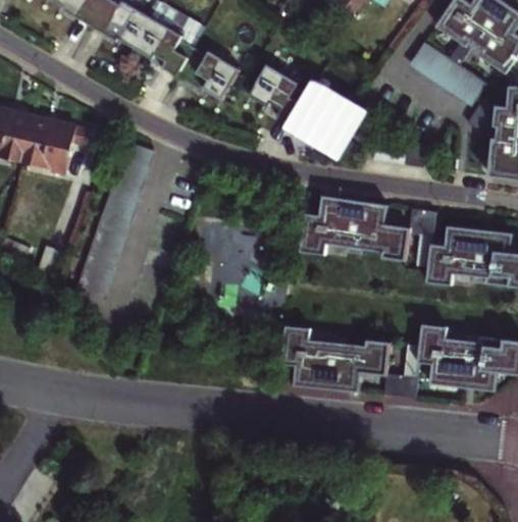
[(54,0),(73,11),(110,34),(151,57),(153,52),(159,56),(166,61),(162,67),(196,89),(198,85),(203,88),(221,99),(239,69),(209,51),(206,55),(178,39),(180,36),(122,0),(119,4),(111,0),(54,0)]
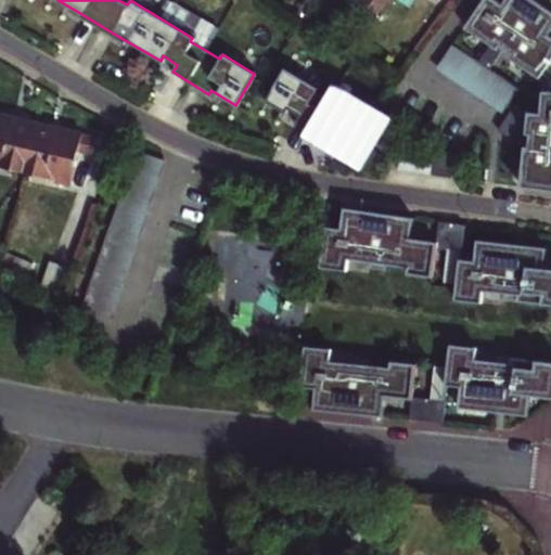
[(550,24),(550,13),(530,0),(503,0),(501,5),(492,0),(482,0),(464,27),(490,44),(500,51),(545,80),(540,116),(528,114),(527,132),(532,133),(530,141),(530,150),(526,149),(522,188),(550,190),(550,37),(546,34),(550,24)]
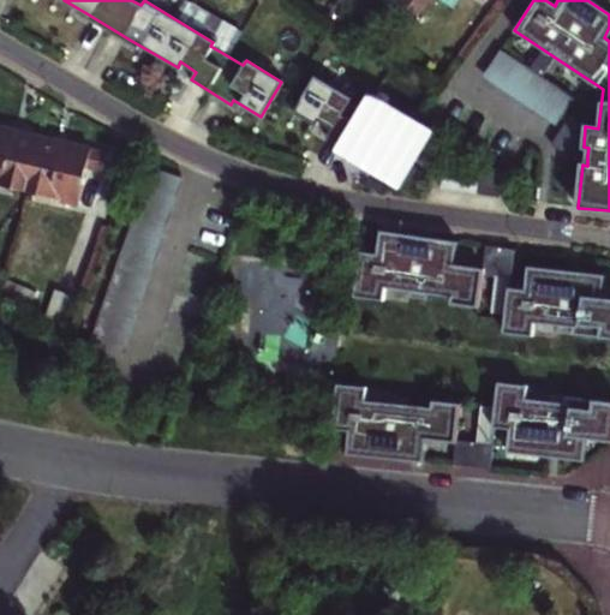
[(554,57),(543,49),(530,69),(500,51),(482,77),(556,127),(573,100),(540,78),(554,57)]
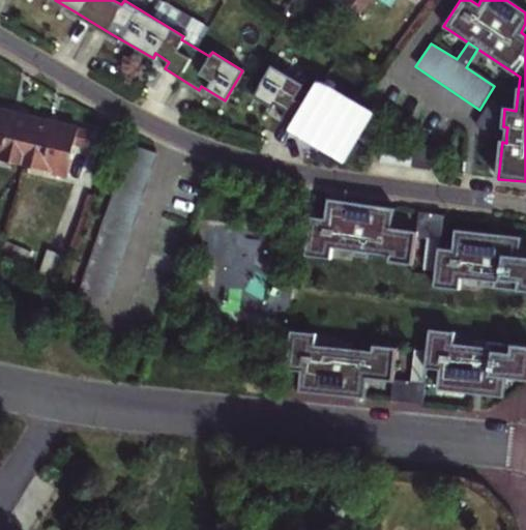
[(301,83),(271,65),(255,95),(270,106),(272,101),(278,105),(285,109),(281,116),(310,134),(314,126),(319,129),(326,135),(324,138),(341,148),(359,117),(329,99),(327,102),(298,86),(301,83)]
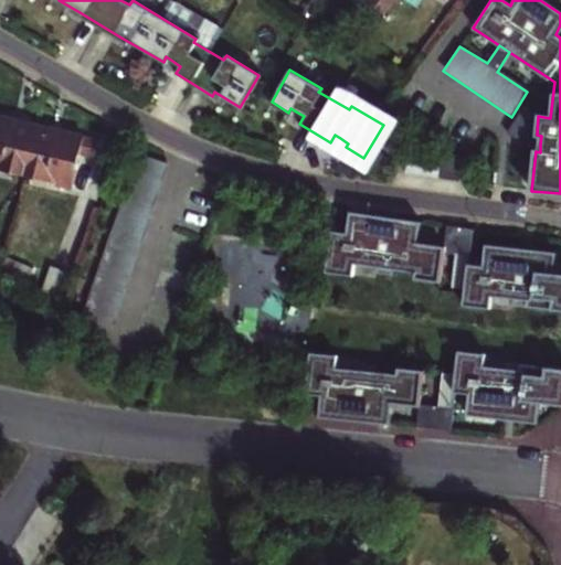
[(0,168),(19,173),(32,128),(4,120),(0,119),(0,168)]
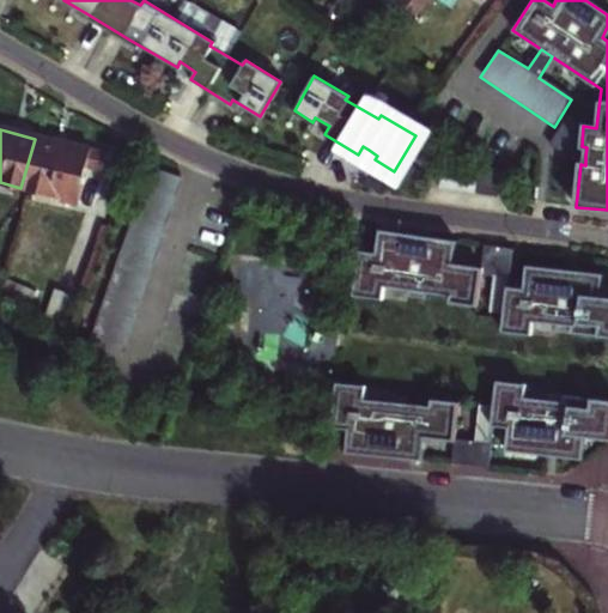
[(68,149),(35,139),(20,188),(73,202),(81,171),(96,175),(101,157),(68,149)]
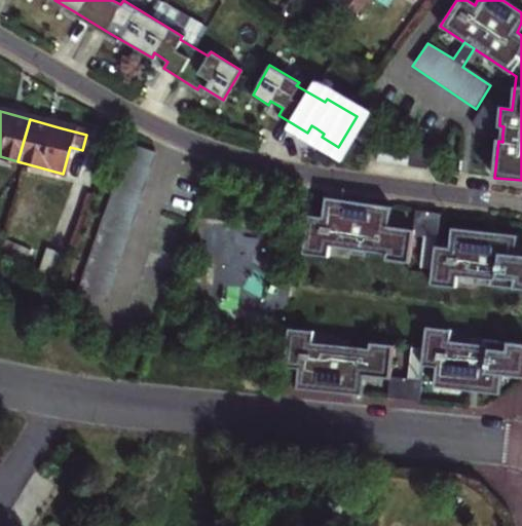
[(409,154),(377,149),(376,159),(426,168),(430,145),(411,142),(409,154)]
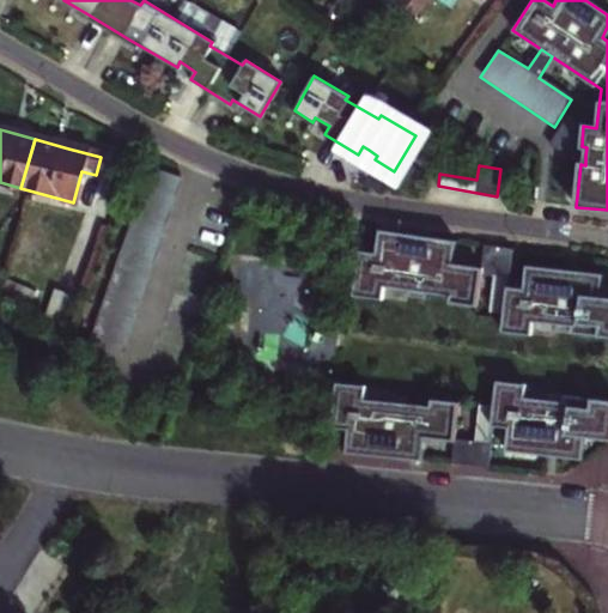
[(181,178),(147,167),(83,362),(113,371),(181,178)]
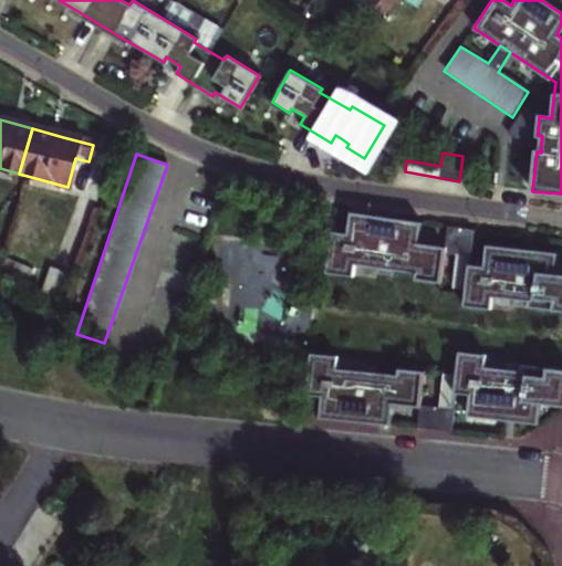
[(384,219),(346,215),(344,236),(329,234),(324,275),(352,279),(353,266),(374,269),(374,275),(393,276),(393,271),(414,273),(414,280),(437,282),(440,251),(440,245),(415,243),(417,222),(384,219)]
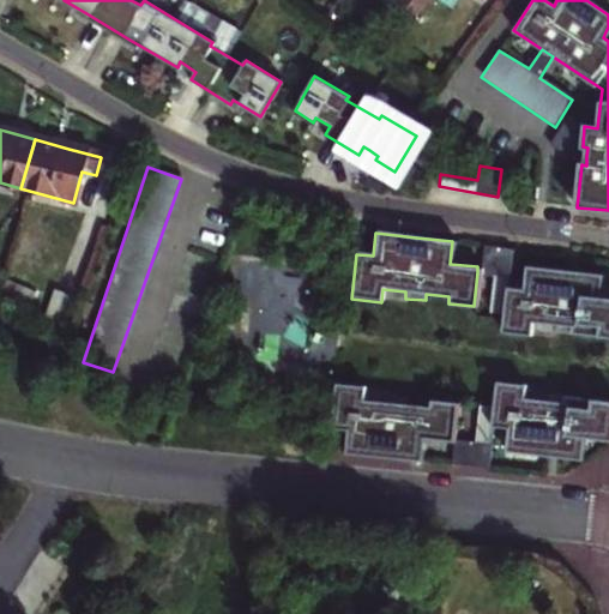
[(561,269),(524,264),(522,287),(505,284),(508,247),(481,244),(477,266),(477,272),(492,274),(487,313),(502,315),(500,331),(530,333),(531,320),(554,324),(553,330),(608,336),(608,296),(598,295),(602,272),(561,269)]
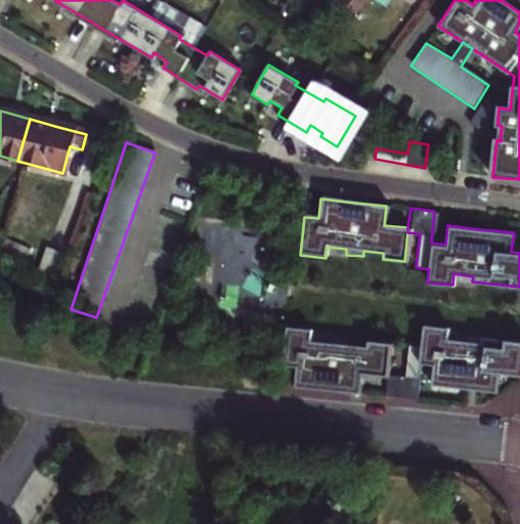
[(447,329),(422,325),(420,348),(407,347),(404,379),(387,378),(386,397),(415,400),(419,363),(432,365),(431,385),(462,388),(496,392),(499,373),(519,375),(519,340),(467,336),(466,341),(446,339),(447,333),(447,329)]
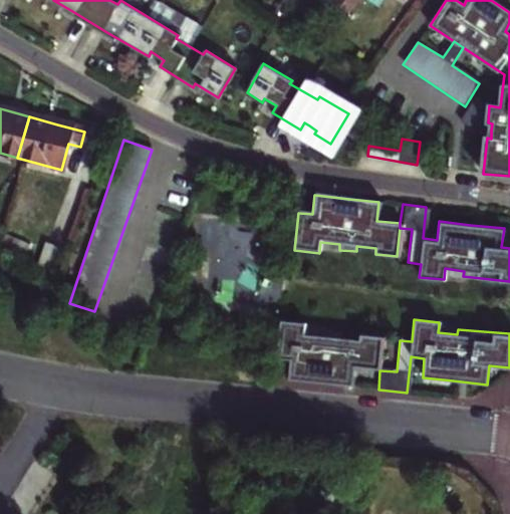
[(304,324),(279,321),(276,359),(289,360),(287,380),(328,384),(352,387),(354,367),(379,370),(383,337),(361,335),(361,340),(342,338),(342,333),(323,331),(322,336),(303,335),(304,324)]
